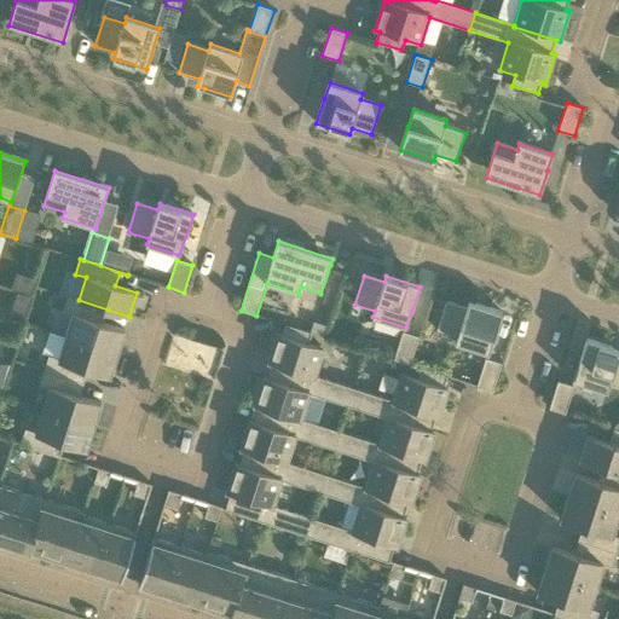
[(58,294),(55,291),(50,307),(63,312),(68,296),(58,294)]
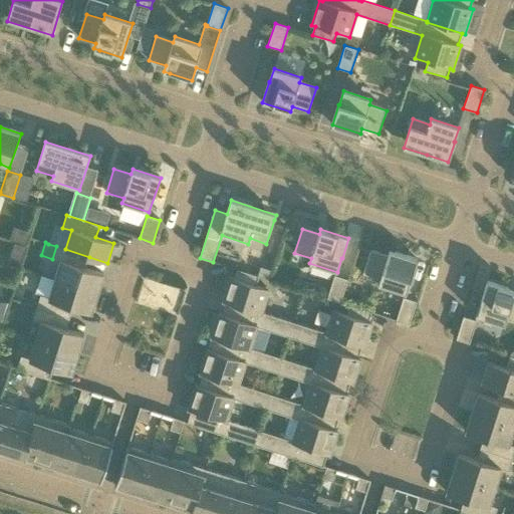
[(12,251),(23,255),(26,247),(14,244),(12,251)]
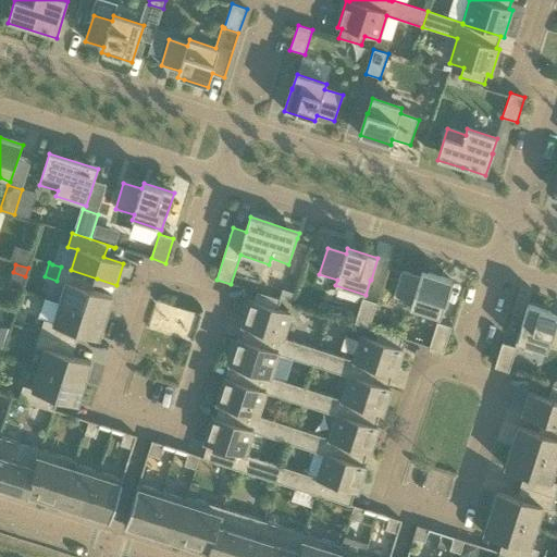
[(89,276),(97,279),(71,270),(61,267),(57,281),(66,284),(60,304),(106,318),(112,297),(86,288),(89,276)]
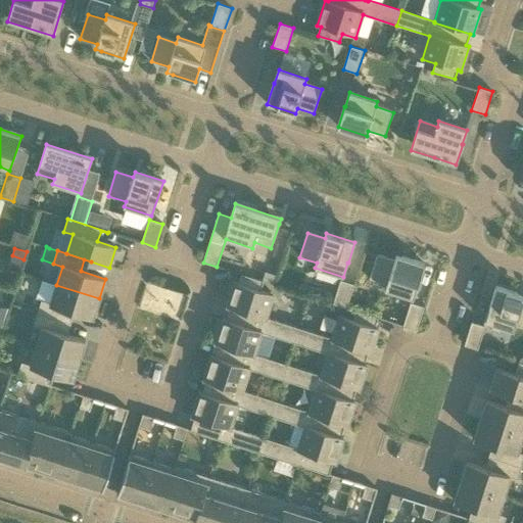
[(396,255),(394,260),(377,255),(370,279),(387,285),(385,290),(413,299),(418,285),(425,265),(396,255)]
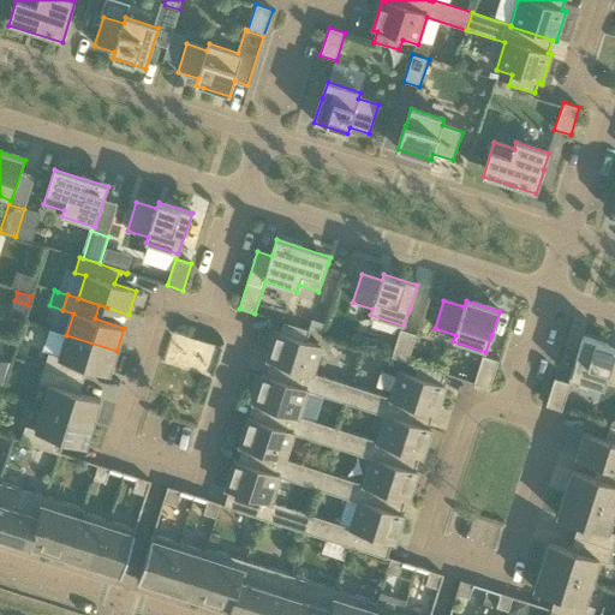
[(347,404),(352,386),(314,374),(322,347),(306,341),(310,330),(285,323),(281,333),(276,332),(267,362),(278,365),(273,378),(266,376),(266,377),(308,390),(308,392),(347,404)]
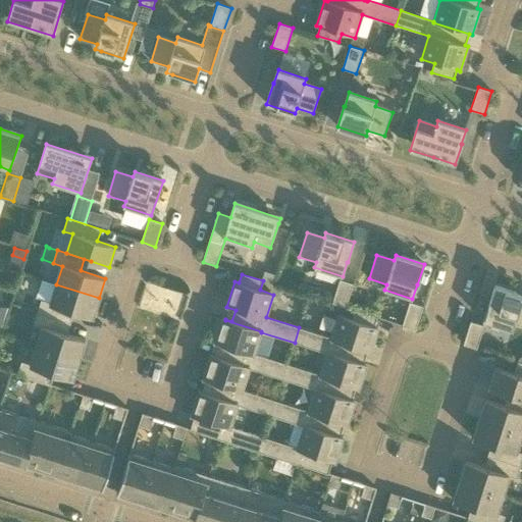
[(354,284),(340,279),(332,303),(346,307),(354,284)]
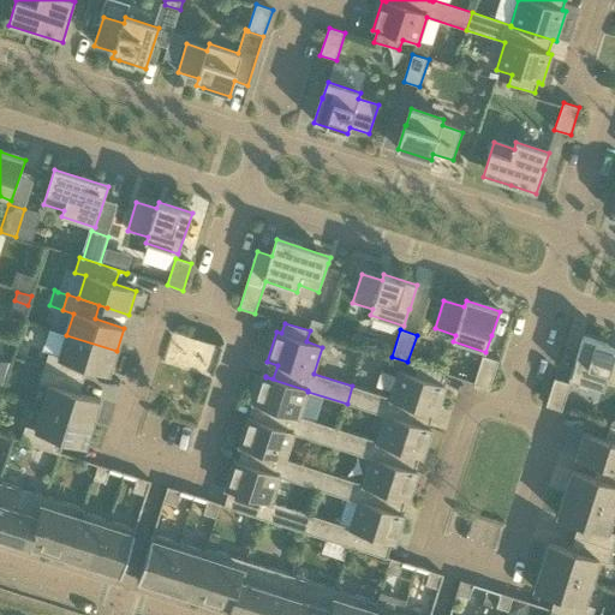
[(162,363),(209,377),(219,347),(172,333),(162,363)]
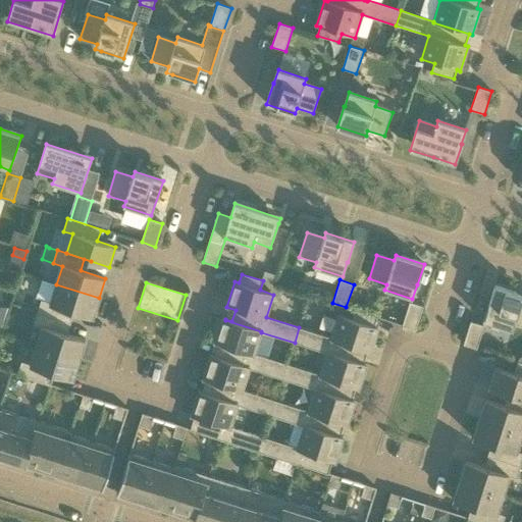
[(42,301),(38,313),(71,323),(71,322),(64,320),(67,310),(93,317),(99,298),(56,284),(50,303),(42,301)]
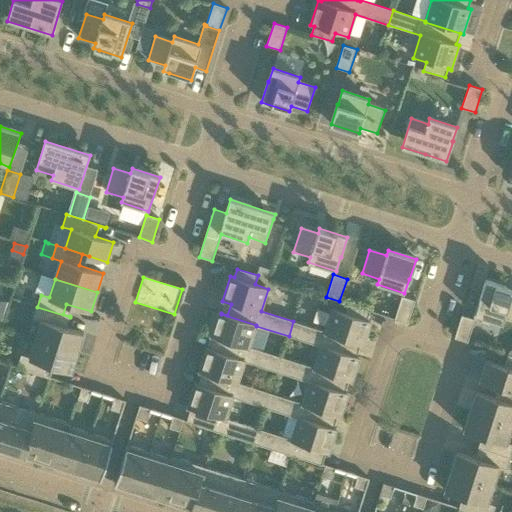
[(511,294),(511,289),(507,288),(486,281),(479,301),(480,302),(475,315),(503,324),(504,319),(511,321),(511,295),(511,294)]
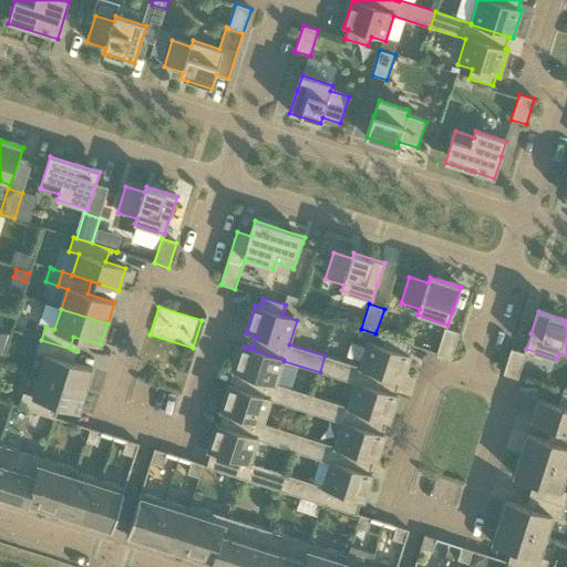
[(460,333),(445,328),(437,353),(452,359),(460,333)]
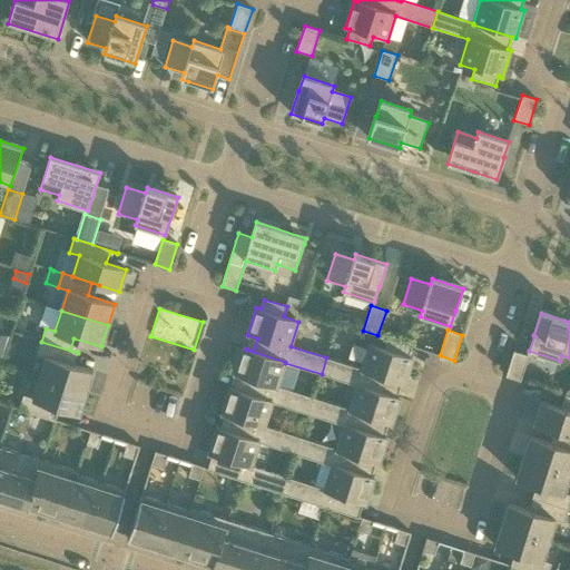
[(326,357),(322,374),(357,386),(357,385),(397,397),(397,396),(391,395),(395,382),(404,385),(413,359),(409,356),(412,346),(389,340),(385,350),(371,344),(363,370),(326,357)]
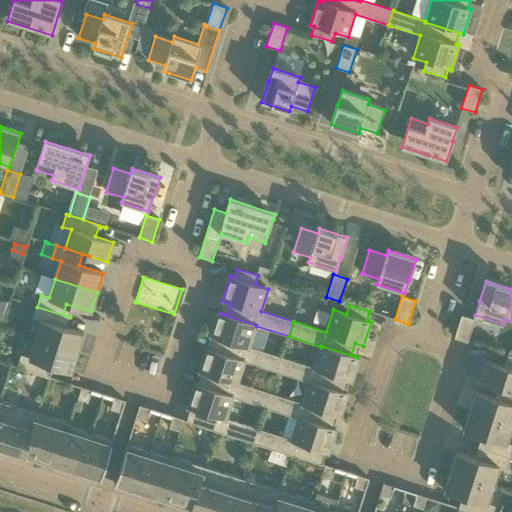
[(41,321),(36,339),(78,353),(84,334),(59,326),(63,315),(69,318),(70,317),(37,307),(33,319),(41,321)]
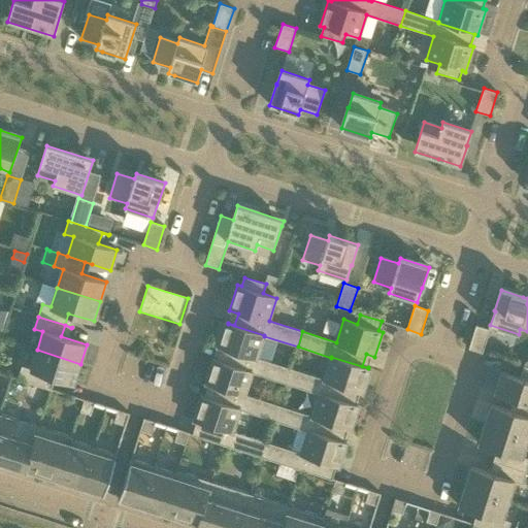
[(286,384),(291,368),(258,358),(264,336),(264,335),(228,324),(228,323),(226,322),(218,348),(226,351),(222,362),(217,360),(217,361),(253,372),(253,373),(286,384)]
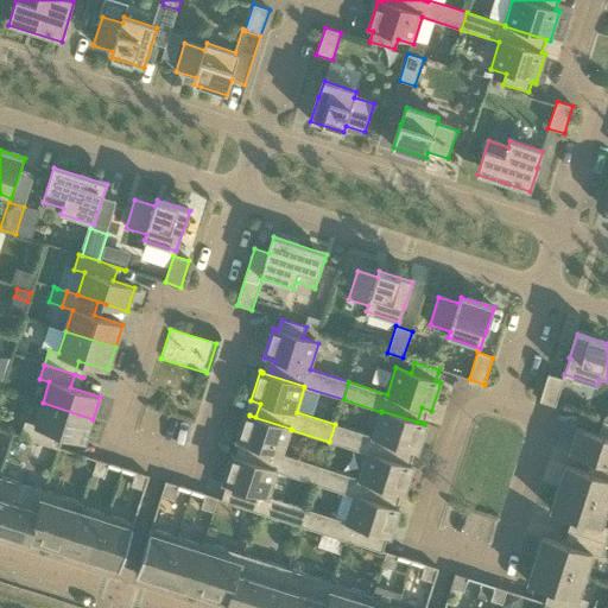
[(539,401),(556,406),(564,380),(549,374),(539,401)]
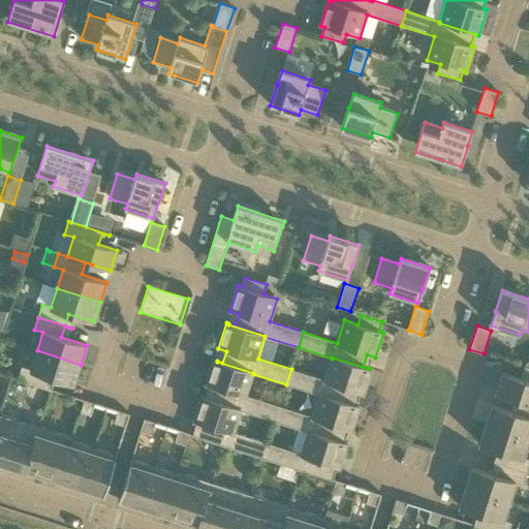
[(73,384),(81,365),(37,350),(31,370),(22,367),(18,380),(52,391),(56,378),(73,384)]
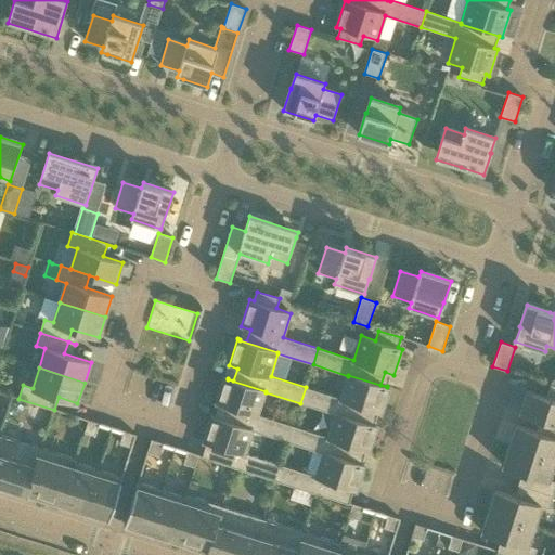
[(300,403),(336,415),(336,414),(374,426),(374,425),(369,423),(372,411),(382,414),(390,387),(387,386),(387,387),(348,375),(348,376),(340,399),(306,387),(300,403)]
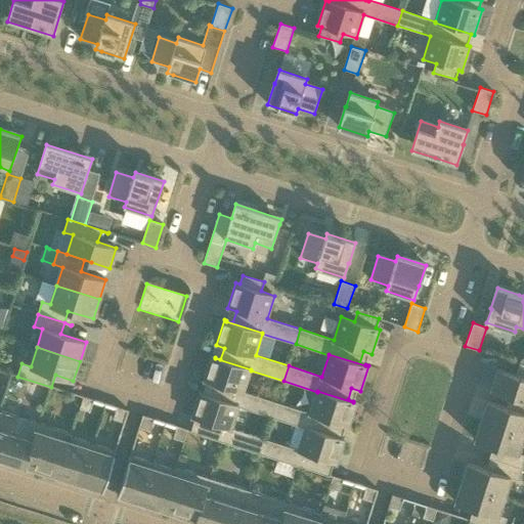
[(209,395),(204,394),(203,394),(238,406),(272,418),(276,402),(244,392),(251,370),(251,369),(215,358),(215,357),(212,356),(204,382),(213,384),(209,395)]
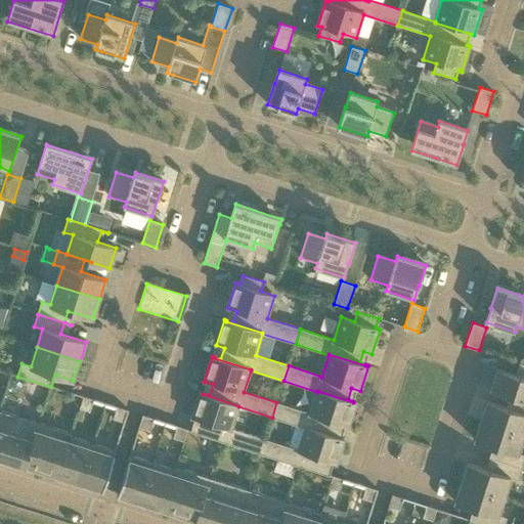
[(523,399),(523,364),(520,363),(519,364),(523,365),(523,373),(523,378),(497,369),(491,390),(516,397),(523,399)]
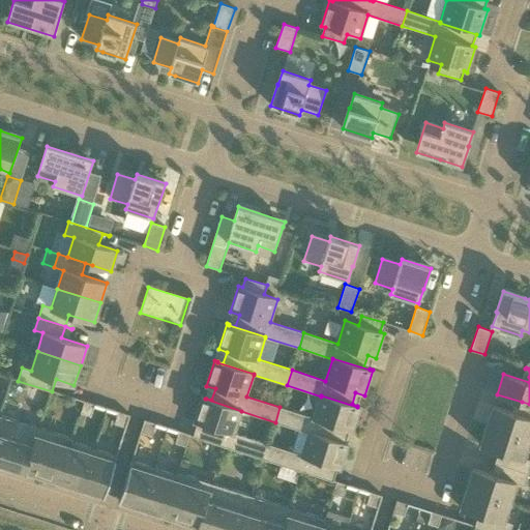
[(321,395),(321,396),(314,418),(280,407),(275,422),(308,433),(308,432),(346,444),(346,443),(340,441),(344,430),(352,433),(360,407),(357,406),(357,407),(321,395)]
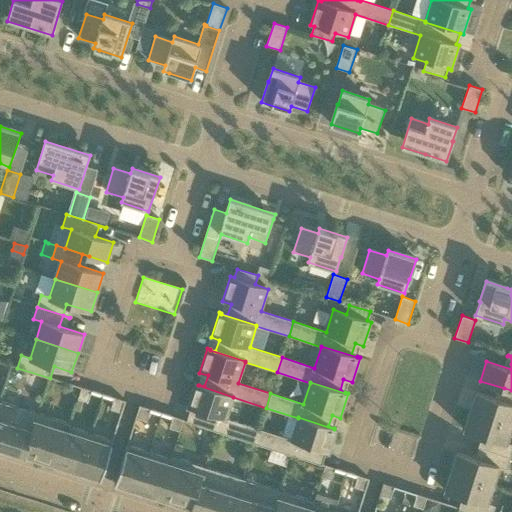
[(192,422),(187,421),(187,422),(254,444),(259,429),(226,418),(233,397),(198,385),(199,385),(196,384),(188,408),(196,411),(192,422)]
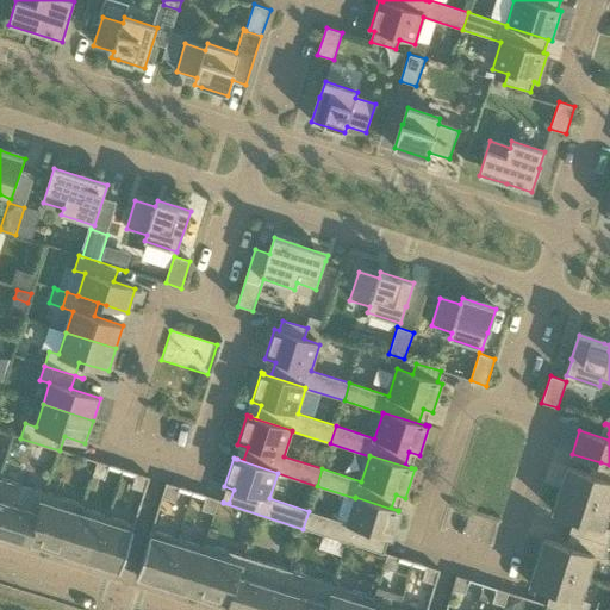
[(560,490),(609,505),(609,465),(601,462),(597,477),(567,467),(560,490)]
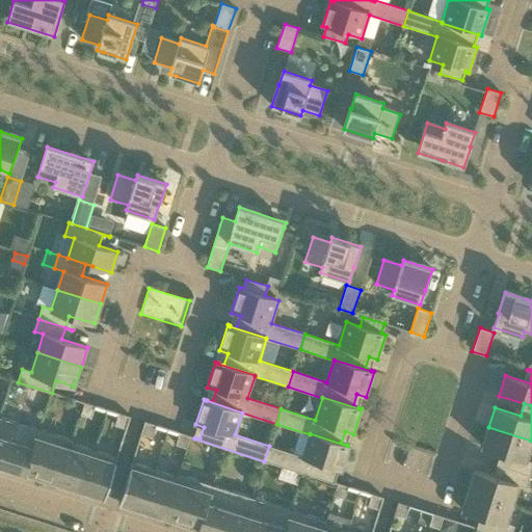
[(91,419),(96,407),(85,404),(81,415),(91,419)]
